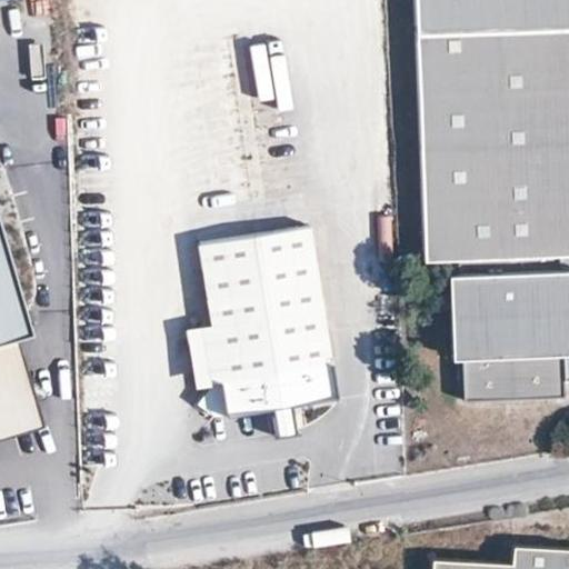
[(568,0),(422,0),(431,265),(568,259),(568,0)]
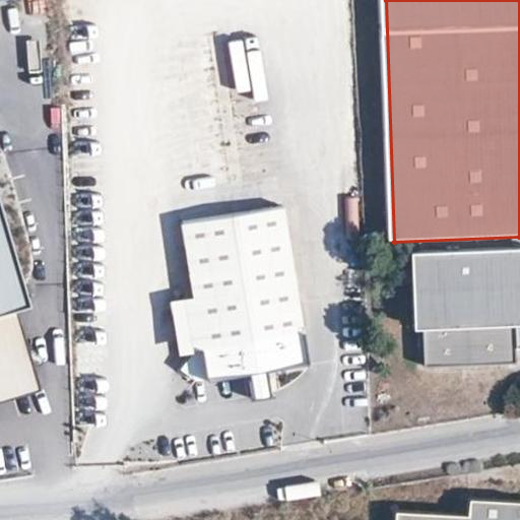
[(234,52),(236,128),(266,127),(263,51),(234,52)]
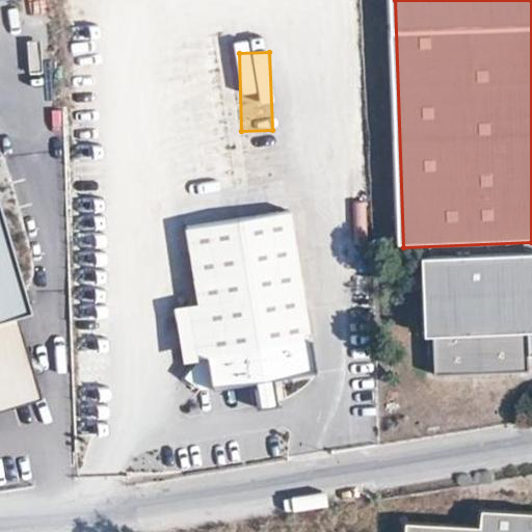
[(207,361),(211,386),(250,379),(273,375),(314,369),(288,209),(185,225),(198,306),(175,310),(184,365),(207,361)]
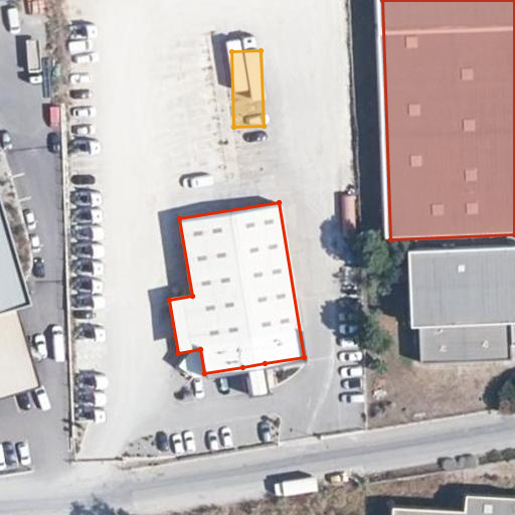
[(29,305),(0,207),(0,393),(37,383),(15,309),(29,305)]
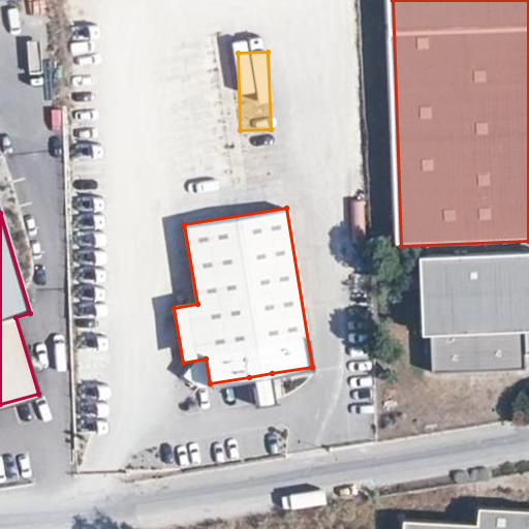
[(528,252),(419,257),(423,336),(430,335),(432,373),(526,369),(525,353),(528,352),(528,252)]
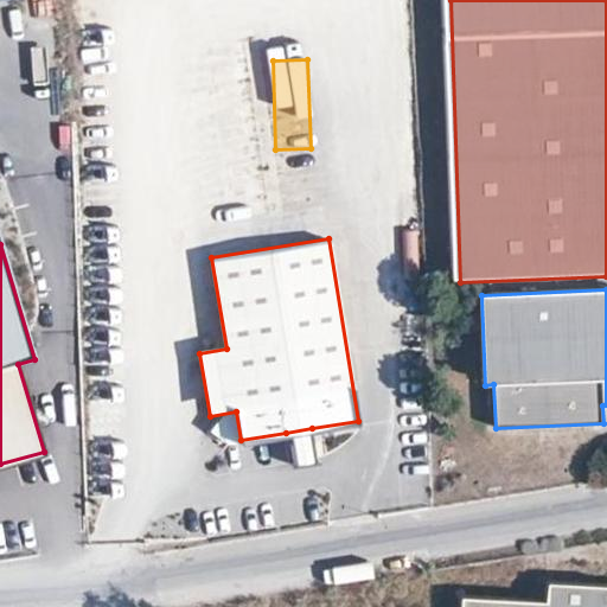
[(317,454),(312,428),(286,433),(289,459),(317,454)]
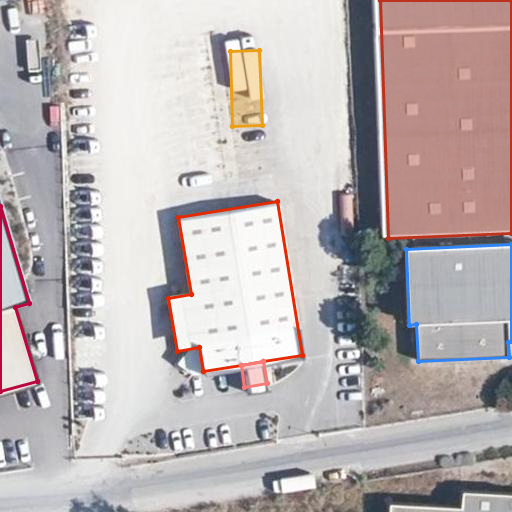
[(460,511),(388,507),(387,511),(511,511),(511,499),(461,496),(460,511)]
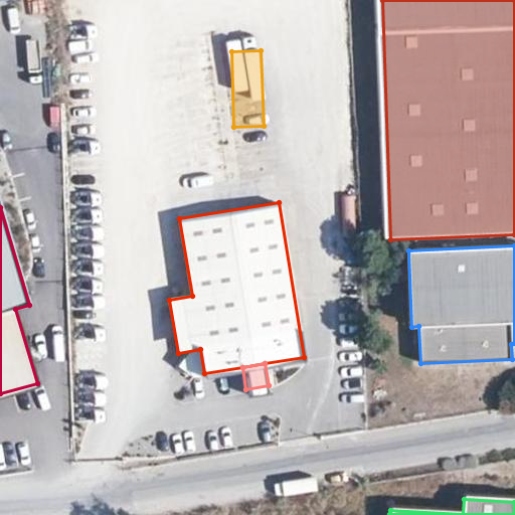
All buildings are outlined.
